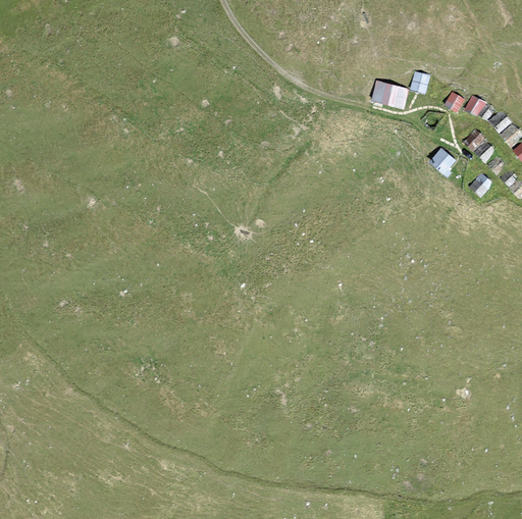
[(428,74),(414,70),(410,89),(424,92),(428,74)]
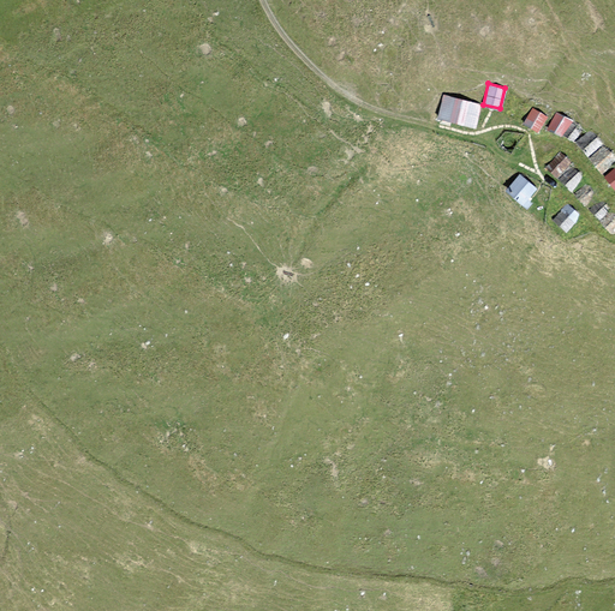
[(478,102),(441,94),(435,120),(472,129),(478,102)]
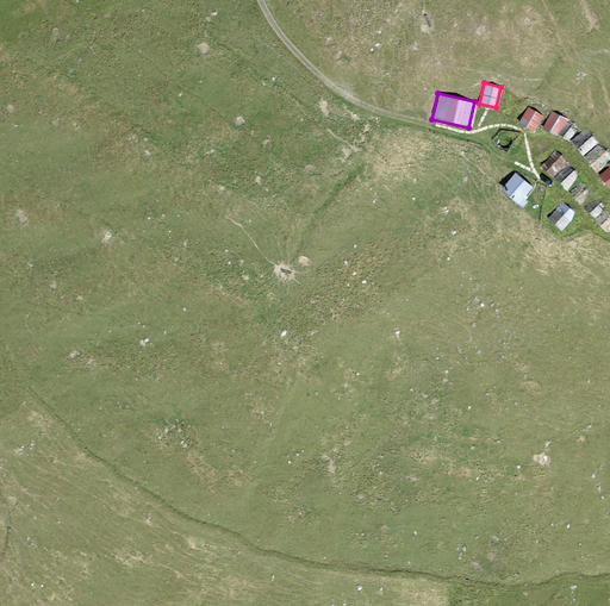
[(543,116),(528,106),(518,122),(534,131),(543,116)]
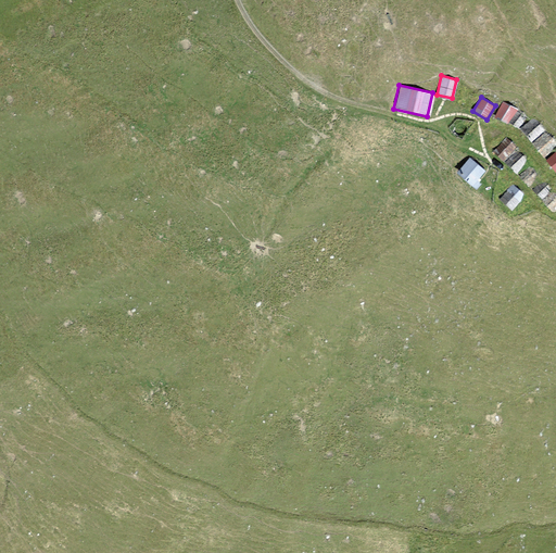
[(519,109),(502,102),(495,117),(513,125),(519,109)]
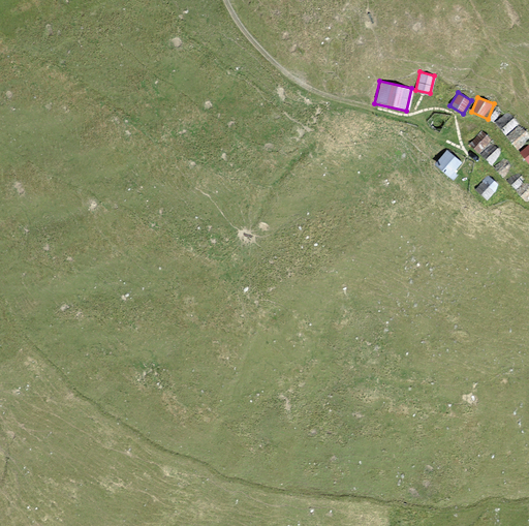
[(519,124),(508,111),(494,122),(505,135),(519,124)]
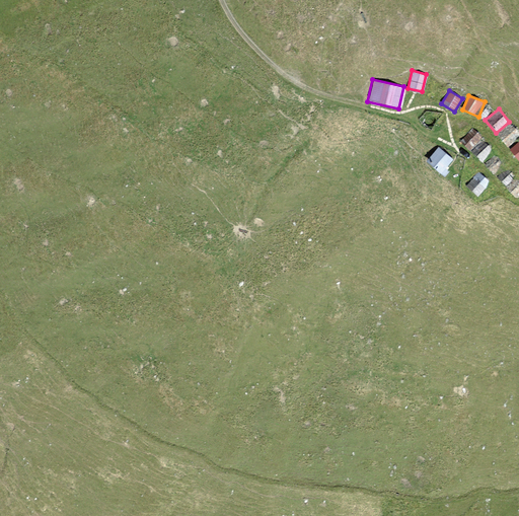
[(496,133),(507,147),(518,137),(518,134),(509,122),(496,133)]
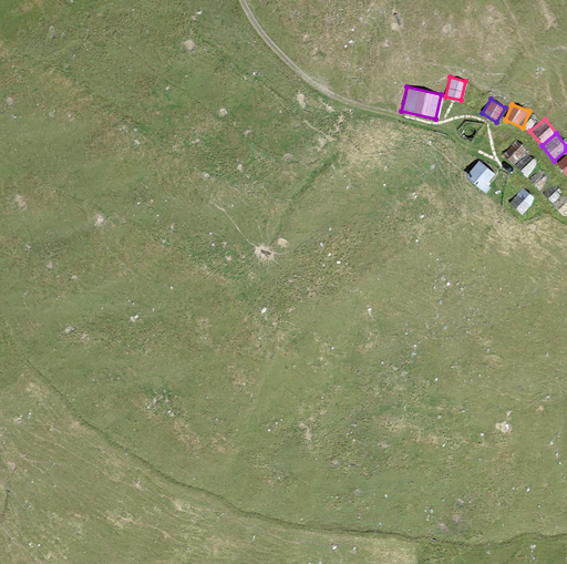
[(527,152),(516,140),(502,153),(514,165),(527,152)]
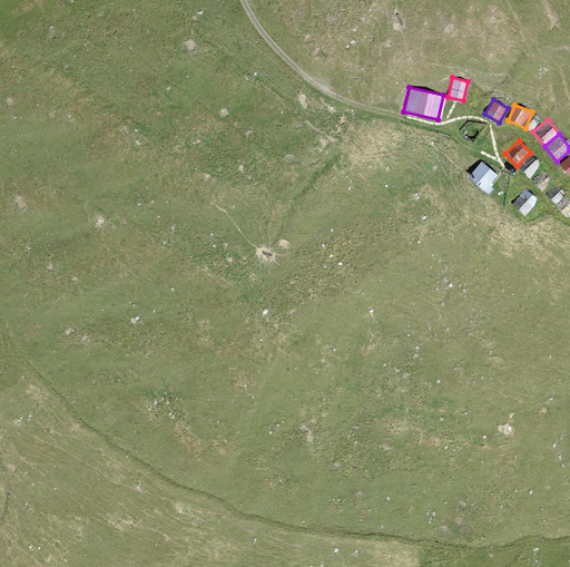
[(569,150),(557,162),(569,176),(569,175),(569,150)]
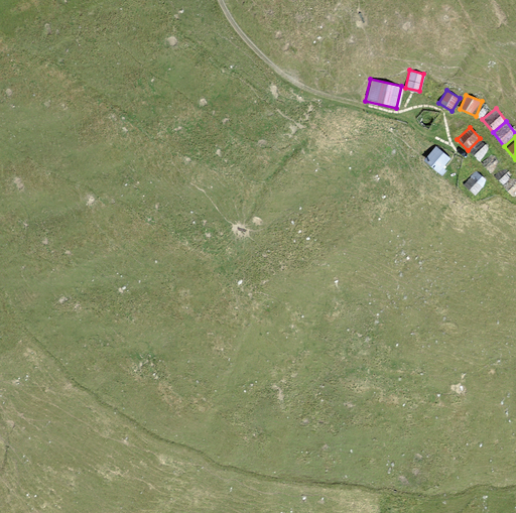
[(480,138),(468,150),(479,162),(492,150),(480,138)]
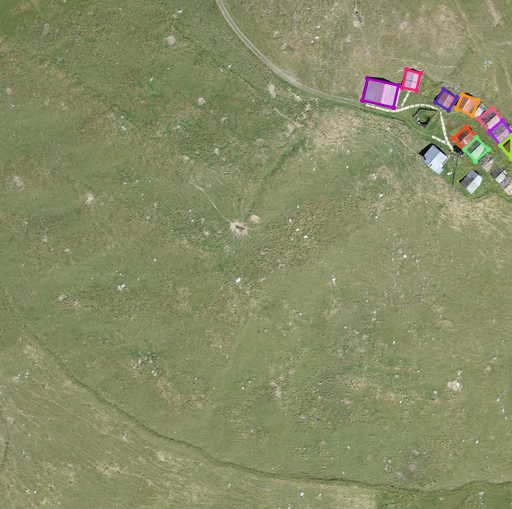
[(432,144),(418,159),(431,172),(446,157),(432,144)]
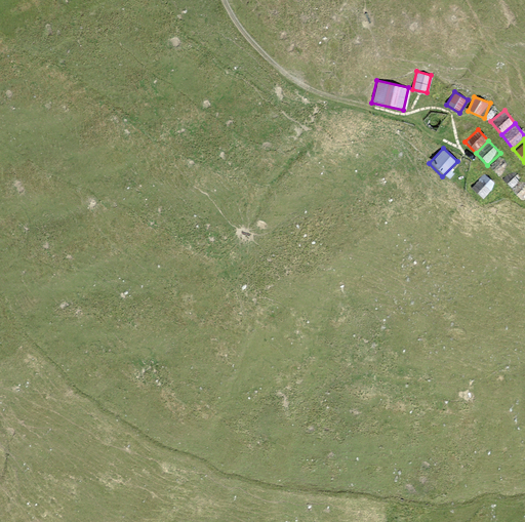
[(500,153),(487,165),(496,175),(510,163),(500,153)]
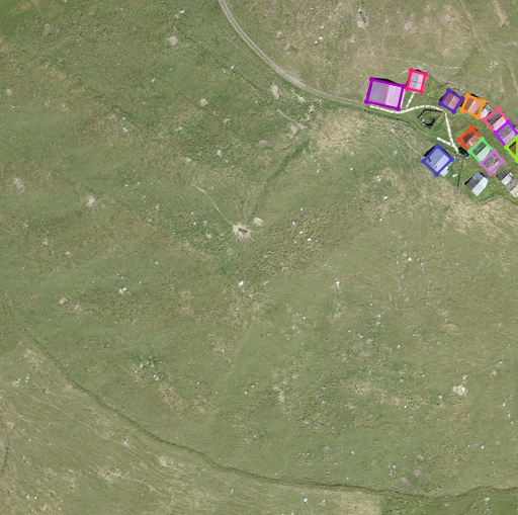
[(513,176),(505,167),(494,176),(502,185),(513,176)]
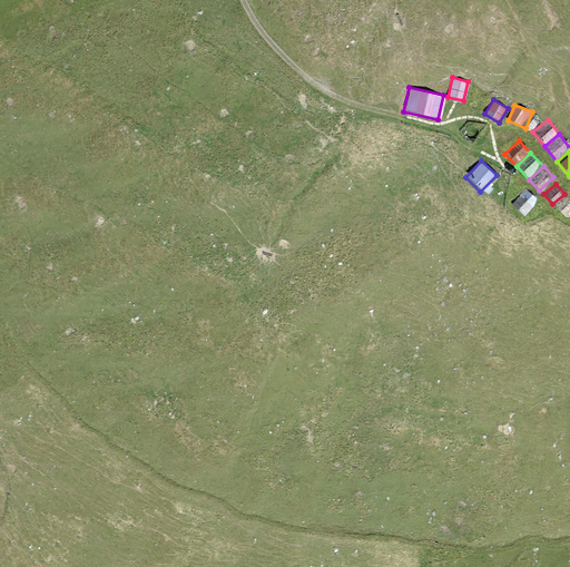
[(537,201),(523,188),(509,204),(522,216),(537,201)]
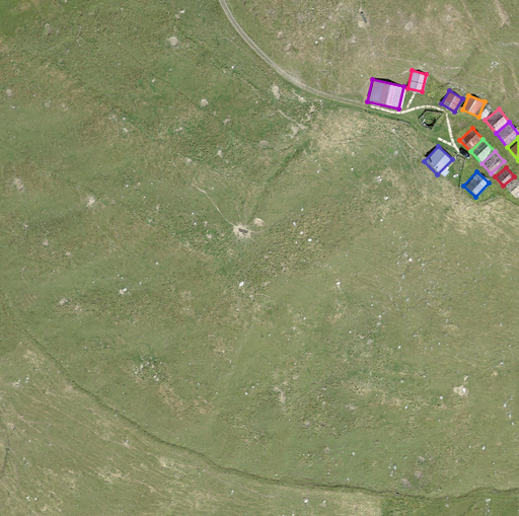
All buildings are outlined.
